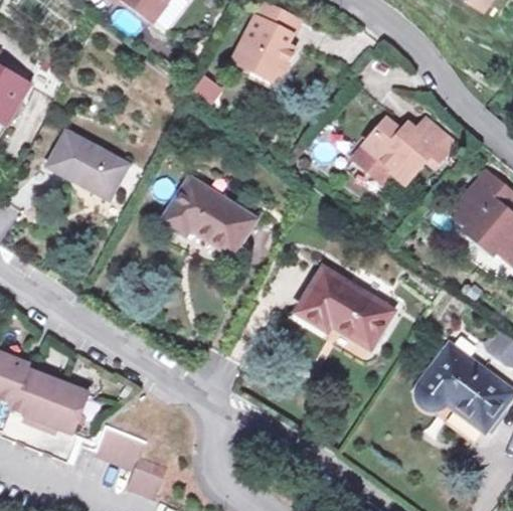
[(124,0),(155,21),(170,0),(113,0),(117,3),(119,0),(124,0)]
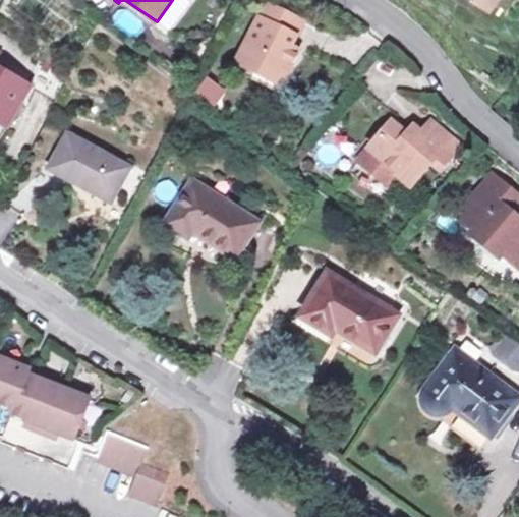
[(278,61),(286,65),(295,48),(287,44),(300,17),(263,0),(232,59),(269,78),(278,61)]
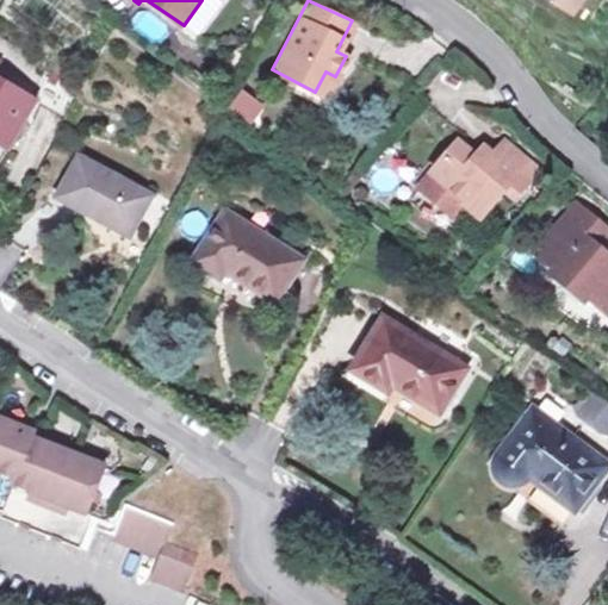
[(326,72),(315,92),(324,97),(335,76),(326,72)]
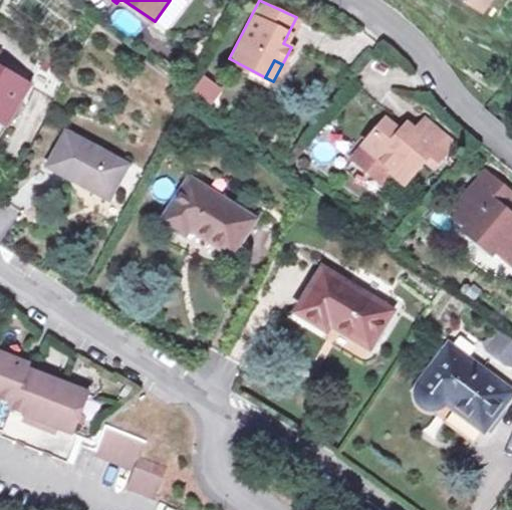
[(0,115),(9,121),(31,82),(0,63),(0,115)]
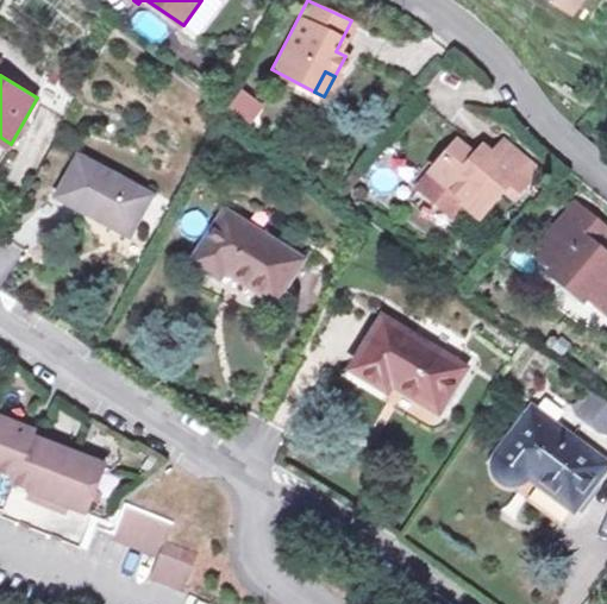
[(226,102),(250,119),(263,100),(239,83),(226,102)]
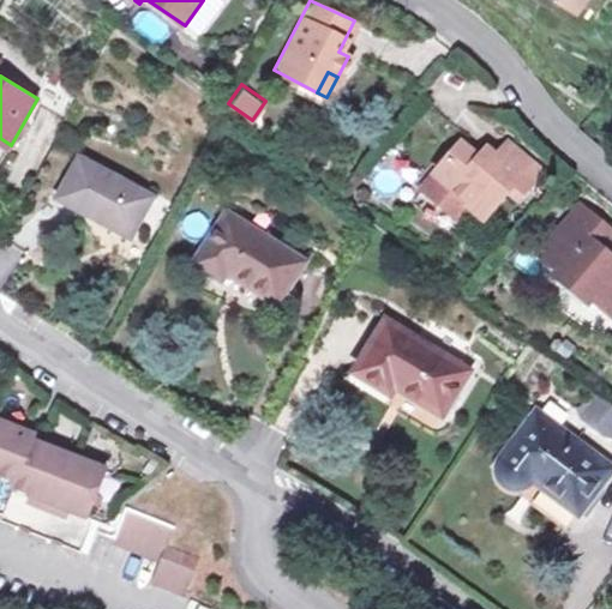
[(91,131),(67,167),(137,211),(159,174),(91,131)]
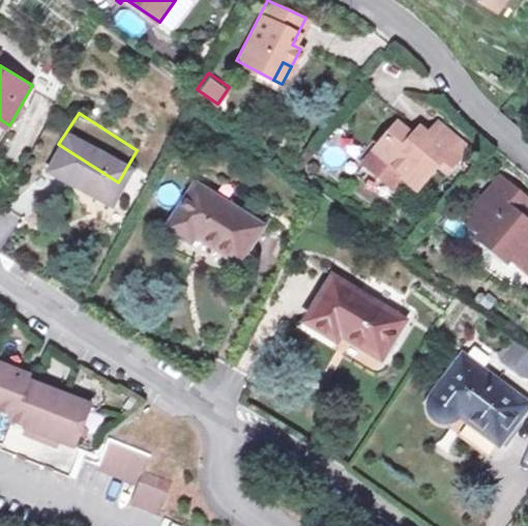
[(385,133),(360,162),(391,187),(406,171),(419,182),(439,158),(448,166),(465,145),(436,120),(423,134),(411,135),(394,121),(385,133)]
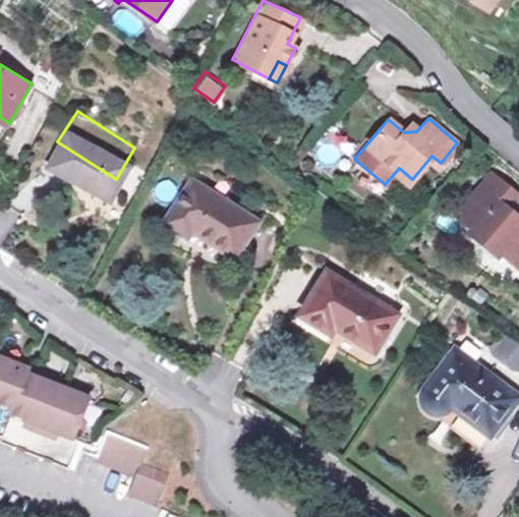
[(196,215),(239,243),(255,218),(263,208),(199,168),(174,209),(193,220),(196,215)]
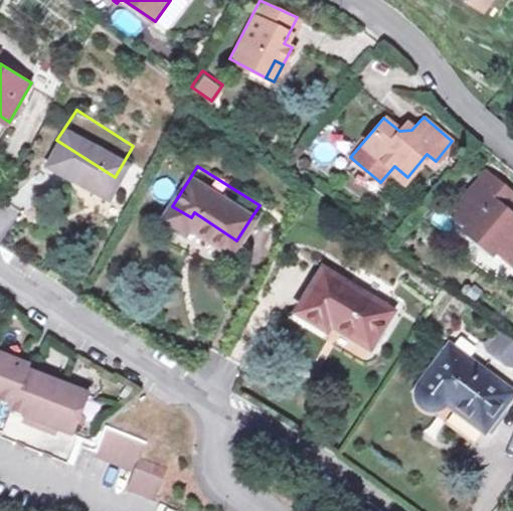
[(475,201),(459,219),(510,262),(512,258),(512,218),(495,204),(507,190),(485,171),(465,193),(475,201)]
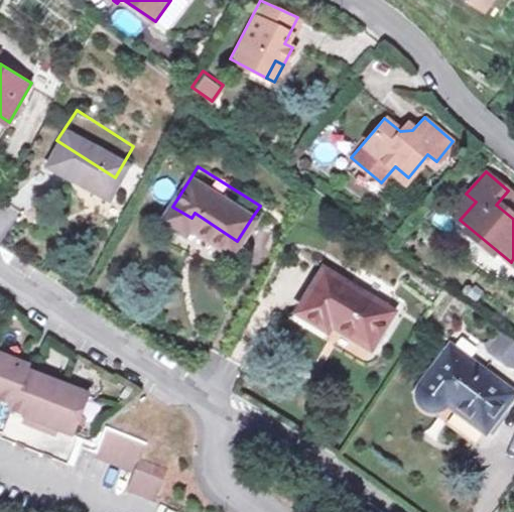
[(451,212),(460,220),(476,202),(466,194),(451,212)]
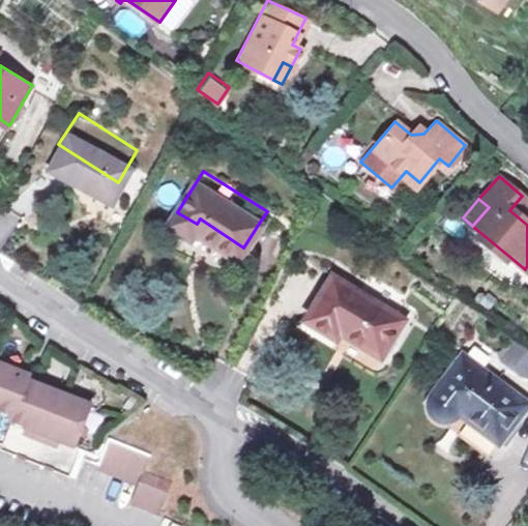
[(352,332),(388,357),(412,320),(348,275),(320,316),(350,335),(352,332)]
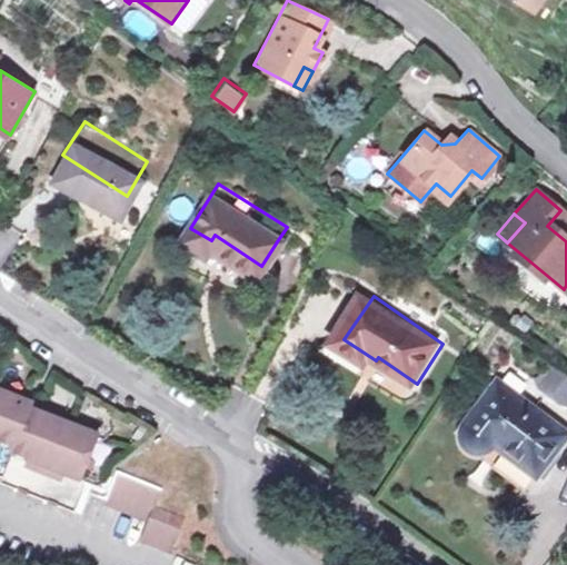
[(566,397),(566,370),(538,364),(531,388),(566,397)]
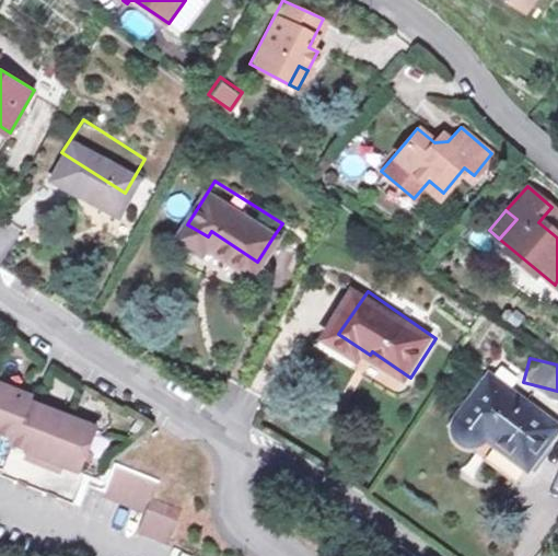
[(460,427),(458,432),(461,439),(522,485),(557,432),(557,427),(492,379),(460,427)]
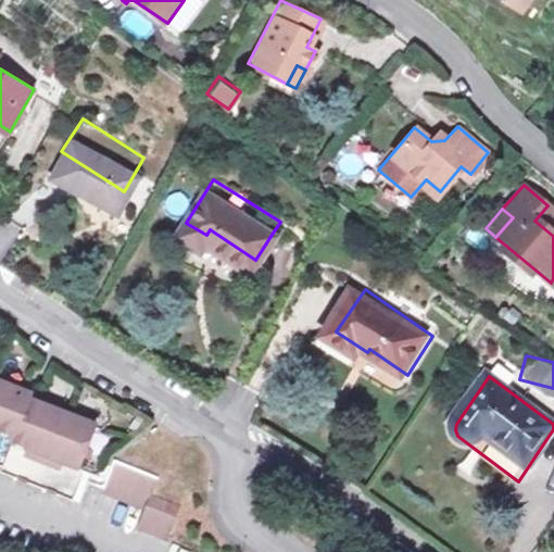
[(0,426),(24,437),(22,442),(89,468),(106,426),(37,399),(39,393),(0,377),(0,426)]
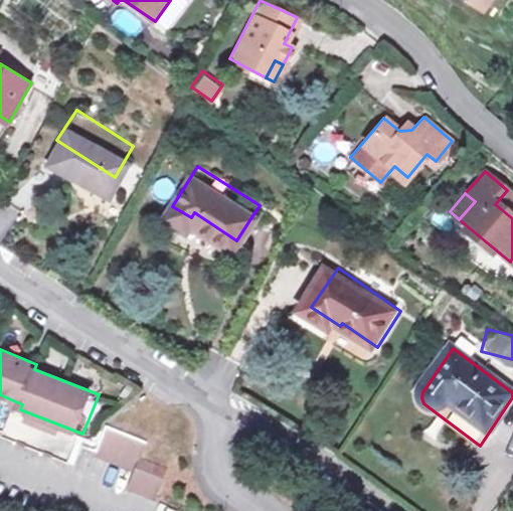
[(84,435),(82,434),(20,409),(22,404),(0,394),(0,427),(9,431),(7,435),(74,462),(80,445),(84,435)]
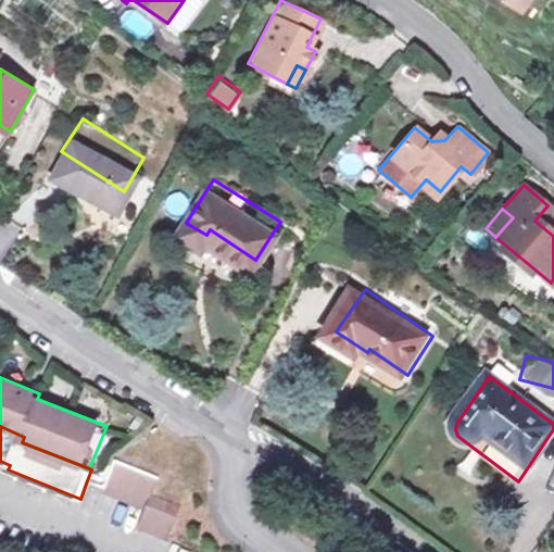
[(166,477),(124,461),(113,490),(154,506),(160,496),(166,477)]
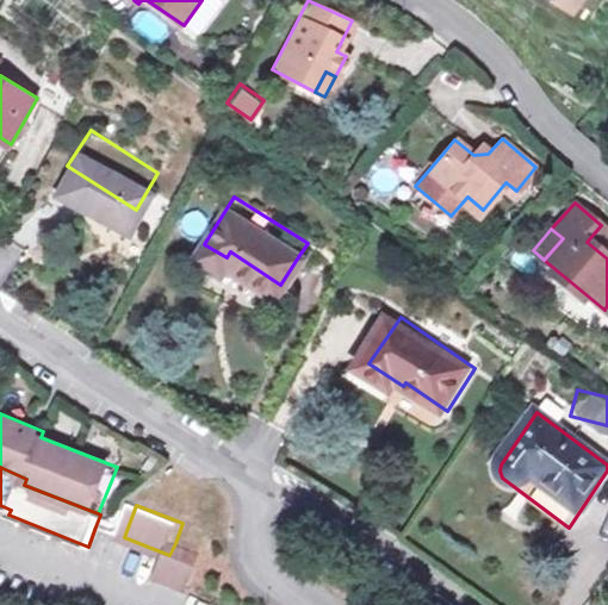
[(169,555),(161,575),(194,588),(206,555),(175,543),(169,555)]
